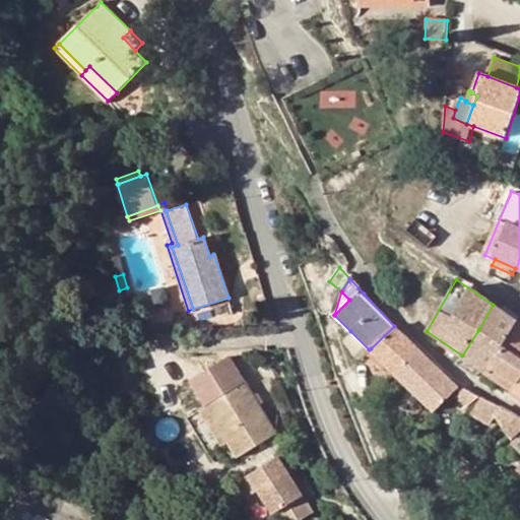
[(503,312),(493,305),(478,330),(501,345),(518,321),(503,312)]
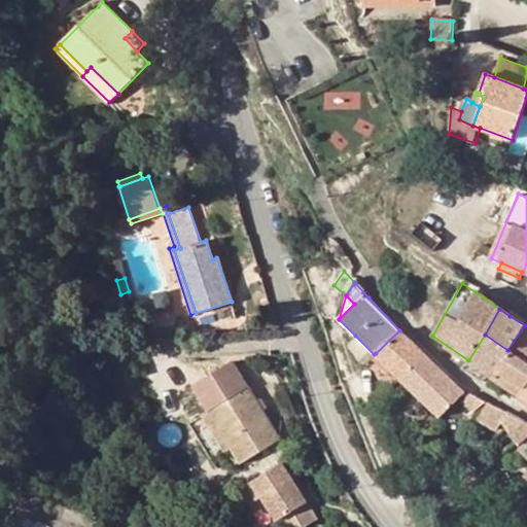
[(510,316),(525,325),(526,321),(526,320),(513,311),(510,316)]
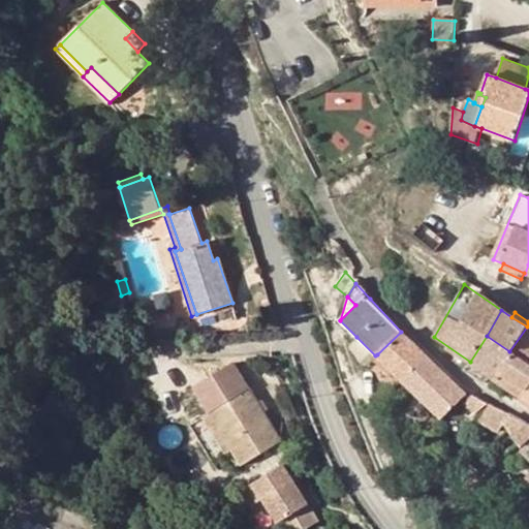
[(528,328),(527,327),(509,351),(528,363),(528,328)]
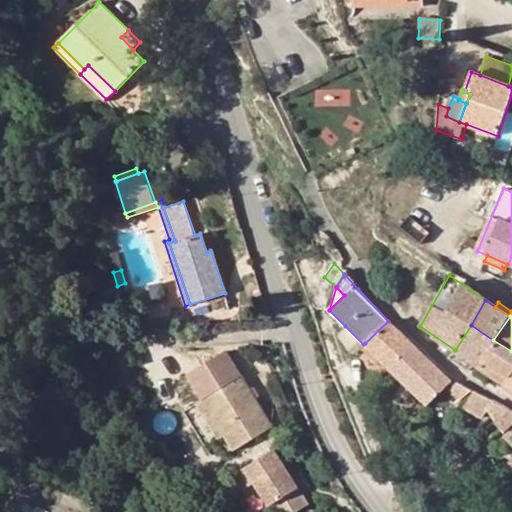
[(390,366),(412,343),(388,321),(365,343),(390,366)]
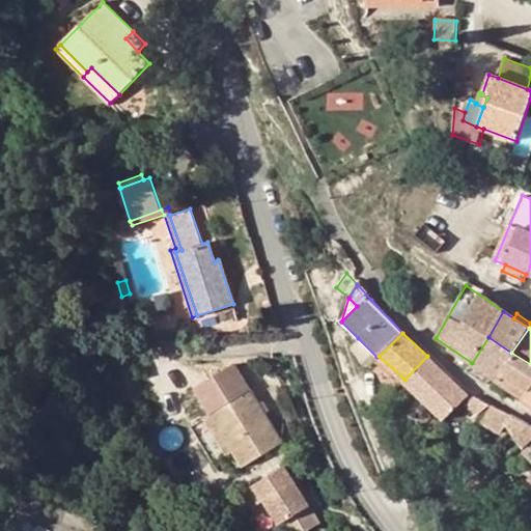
[(488,337),(472,363),(492,378),(497,381),(511,353),(488,337)]
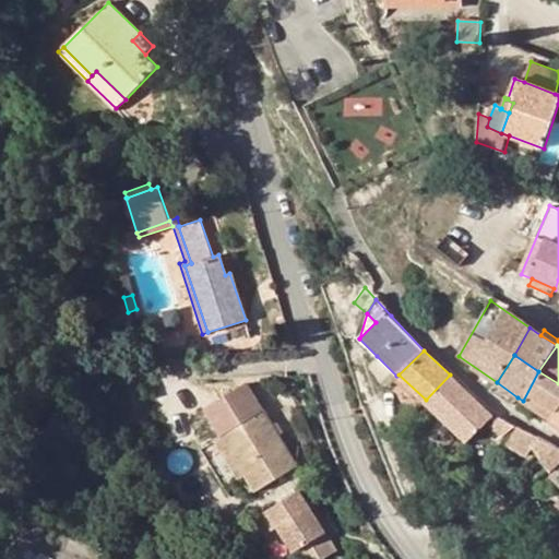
[(369,367),(384,388),(396,376),(377,356),(369,367)]
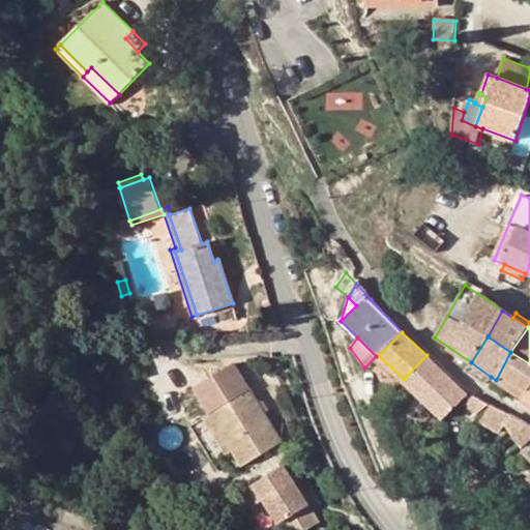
[(81,355),(75,345),(63,351),(69,361),(81,355)]
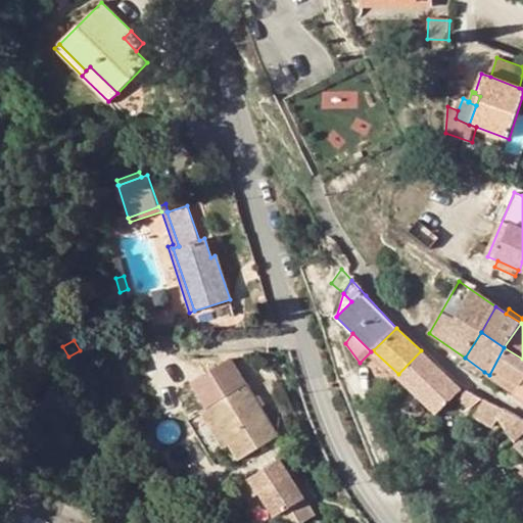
[(489,375),(501,382),(515,392),(522,379),(522,359),(504,347),(489,375)]
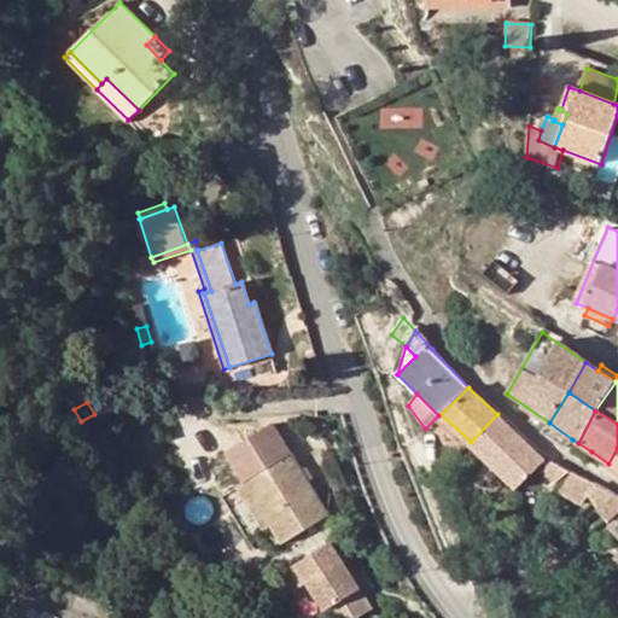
[(471,442),(483,453),(518,487),(546,459),(497,414),(471,442)]
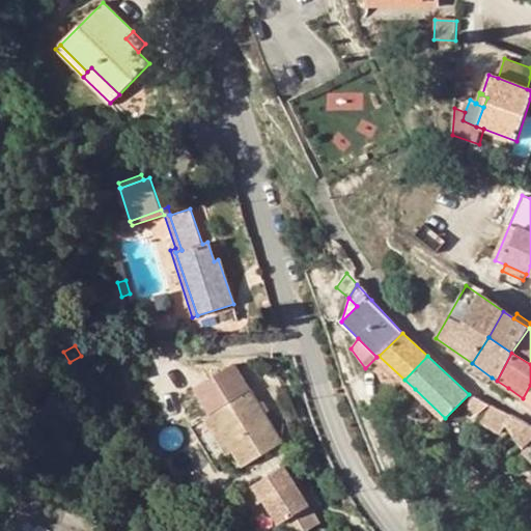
[(486,384),(492,378),(472,363),(467,369),(486,384)]
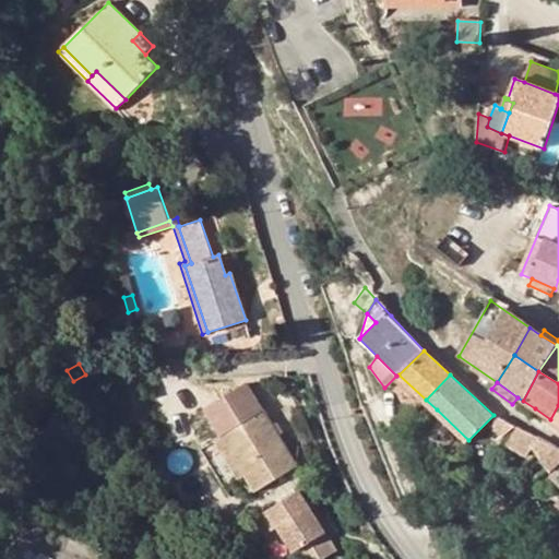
[(531,415),(535,408),(523,401),(519,407),(531,415)]
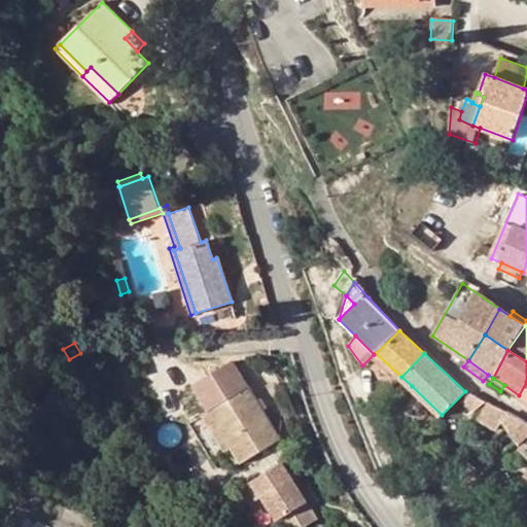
[(280,438),(248,387),(208,412),(232,449),(241,463),(280,438)]
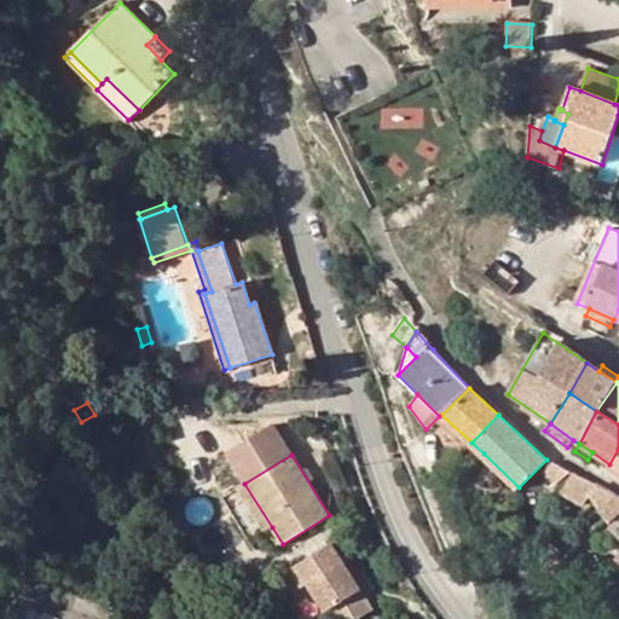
[(557,484),(572,472),(554,462),(543,472),(557,484)]
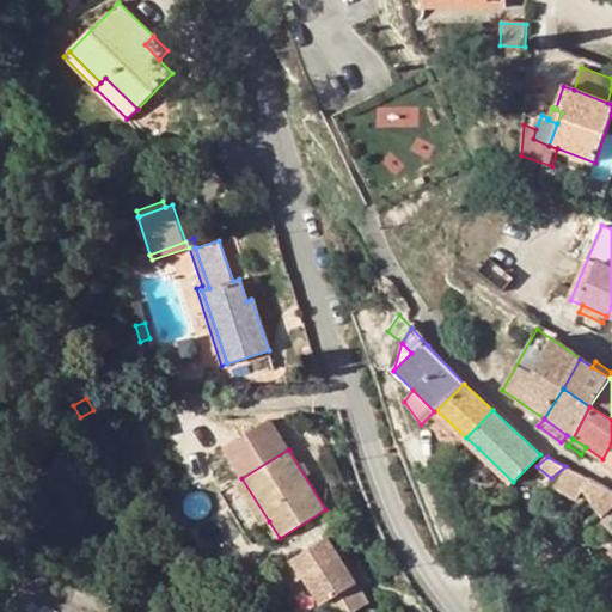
[(611,471),(611,465),(603,459),(601,464),(611,471)]
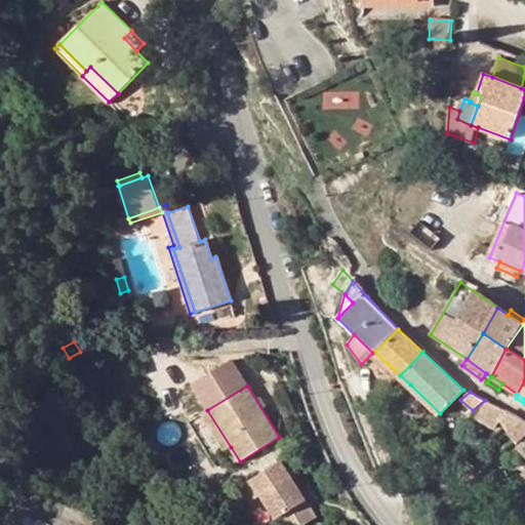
[(501,420),(507,411),(488,401),(475,417),(494,429),(501,420)]
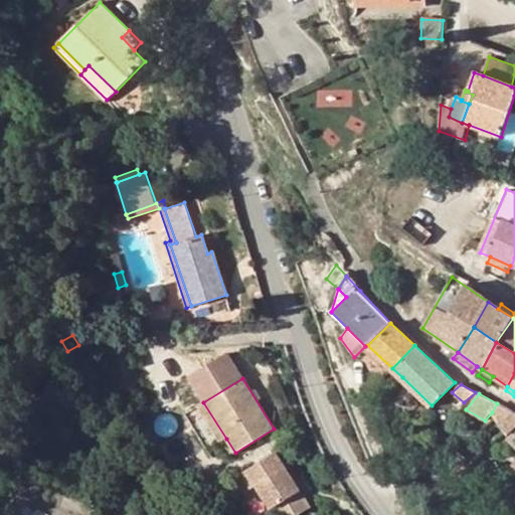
[(226,439),(203,402),(197,406),(220,443),(226,439)]
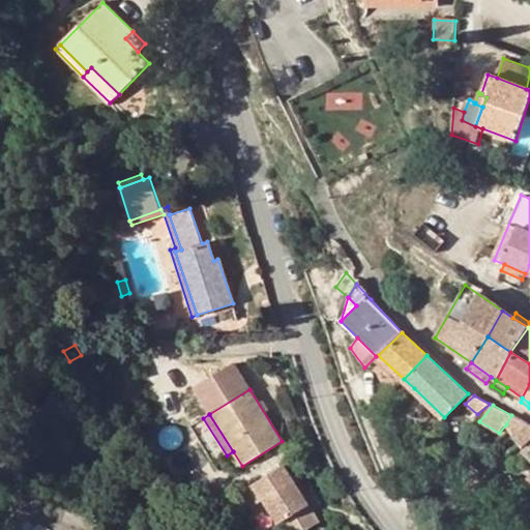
[(213,463),(227,455),(203,418),(190,425),(213,463)]
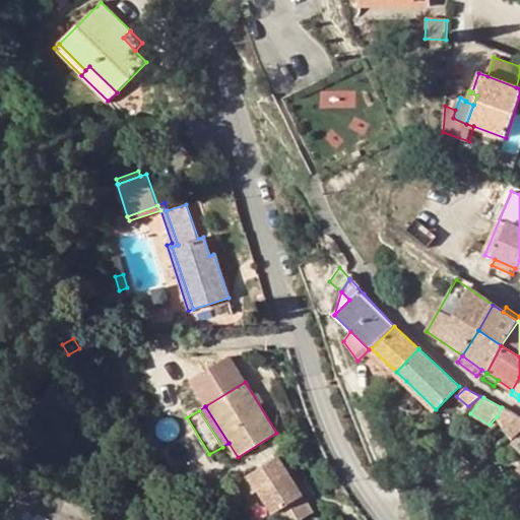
[(501,456),(498,448),(490,456),(496,462),(501,456)]
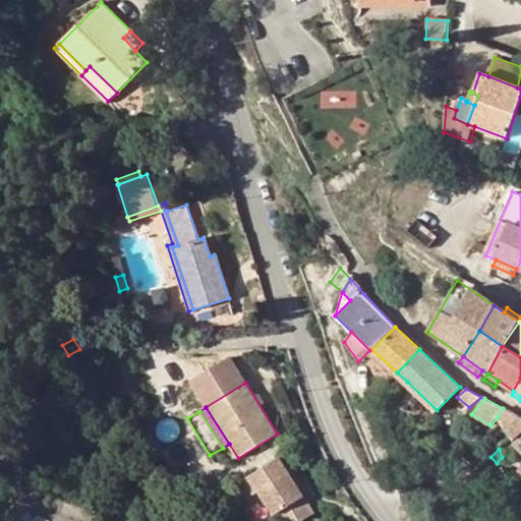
[(304,496),(280,455),(248,475),(241,479),(251,497),(263,490),(277,513),(304,496)]
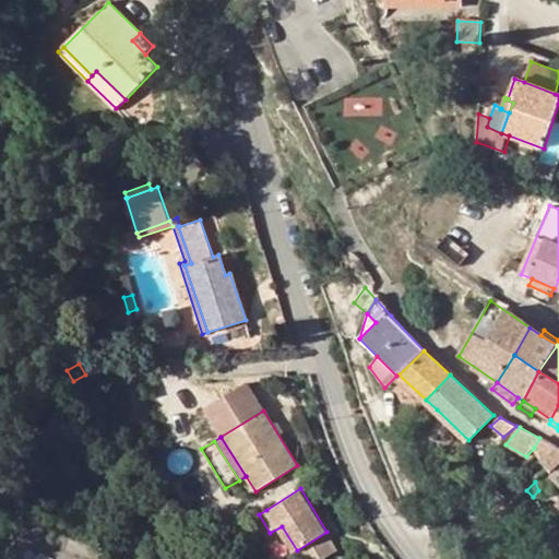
[(533,497),(526,490),(511,504),(518,511),(527,502),(533,497)]
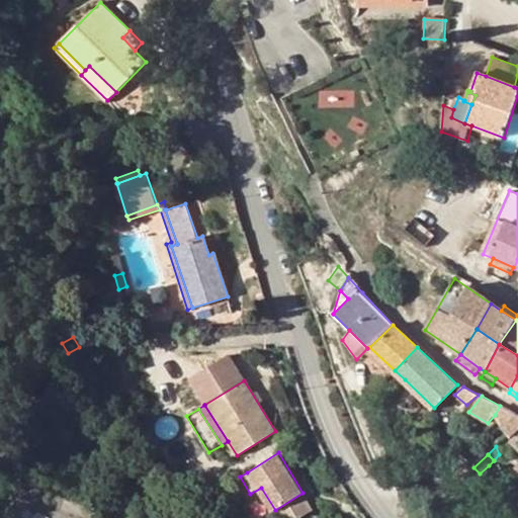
[(498,475),(504,468),(494,460),(489,465),(498,475)]
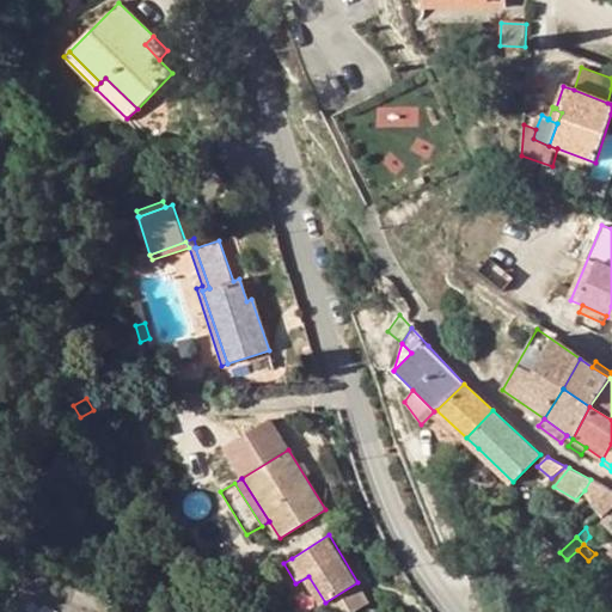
[(530,565),(538,575),(558,555),(549,546),(530,565)]
